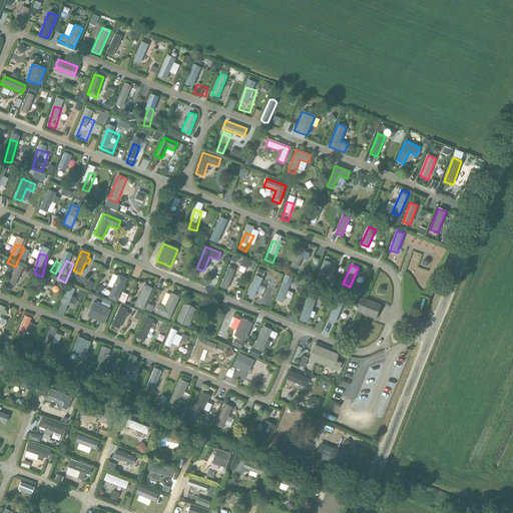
[(325,291),(333,272),(327,269),(319,288),(325,291)]
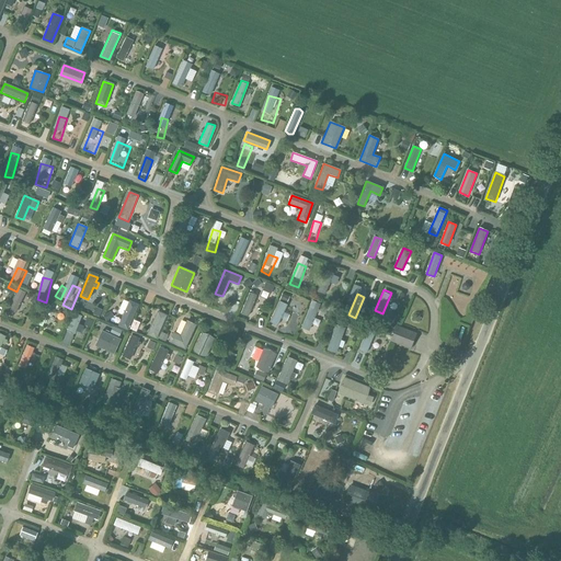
[(18,297),(7,320),(15,323),(25,300),(18,297)]
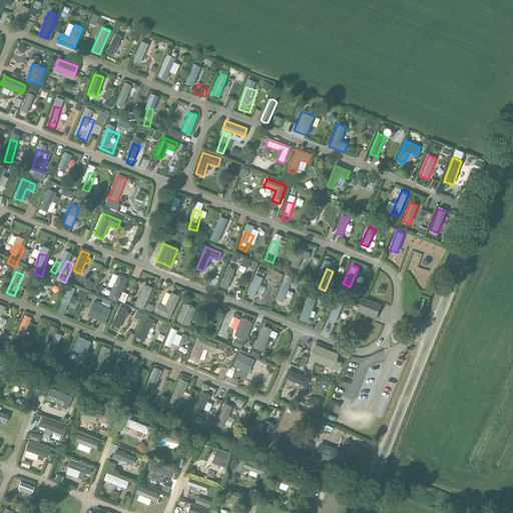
[(116,302),(126,279),(117,276),(107,298),(116,302)]
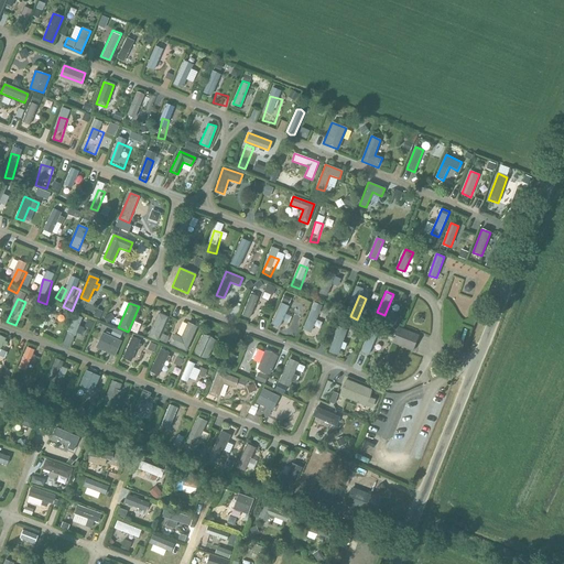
[(278,334),(285,314),(278,311),(270,332),(278,334)]
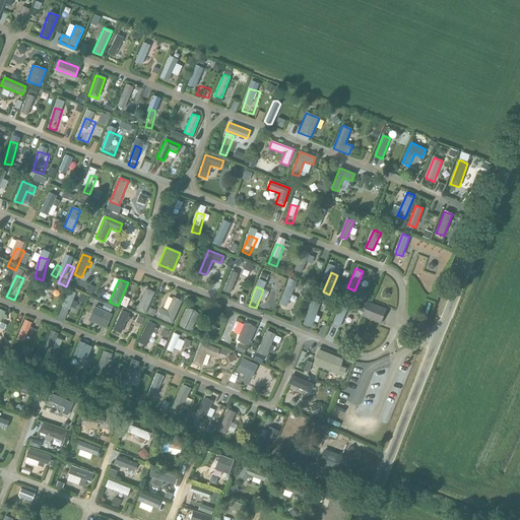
[(294,311),(296,304),(290,302),(296,289),(291,287),(284,308),(294,311)]
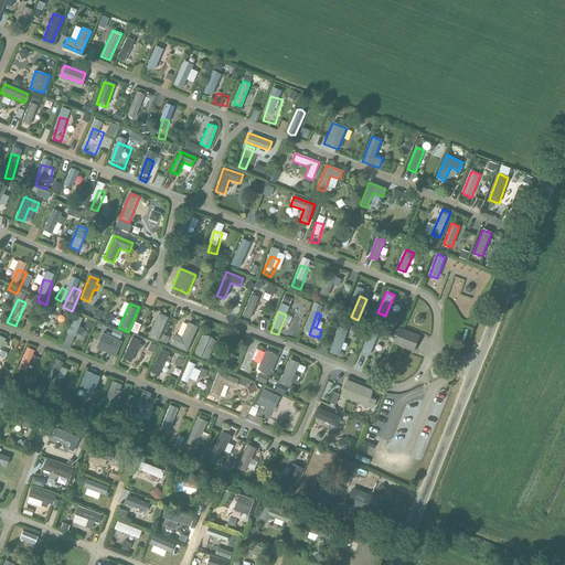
[(157,341),(167,318),(158,313),(148,338),(157,341)]
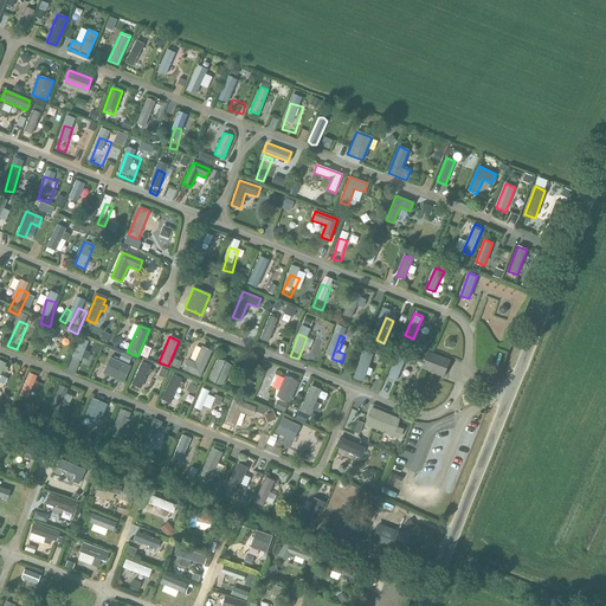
[(46,362),(55,340),(47,337),(39,360),(46,362)]
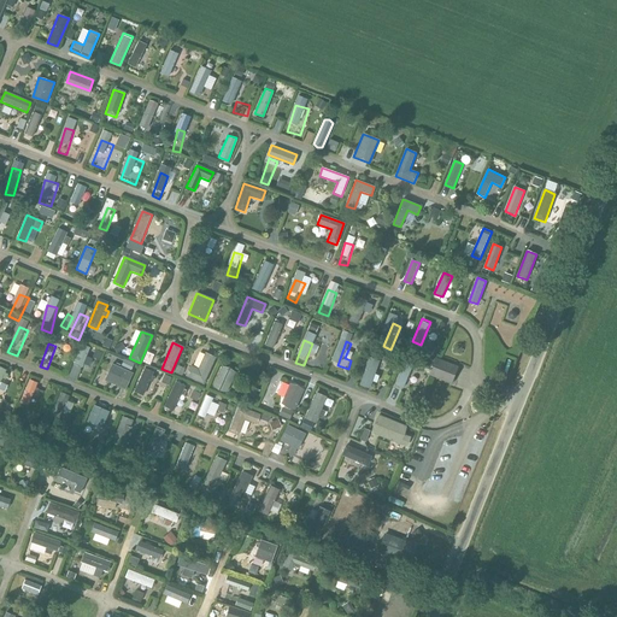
[(203,385),(215,358),(205,353),(198,369),(191,365),(186,376),(203,385)]
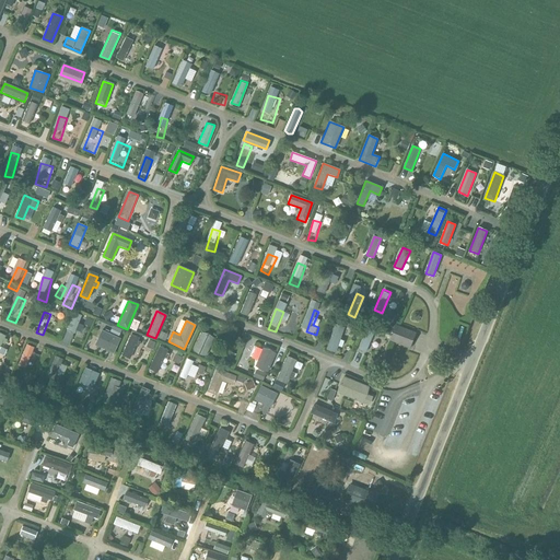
[(339,340),(343,328),(335,325),(326,350),(335,352),(337,346),(341,347),(343,341),(339,340)]
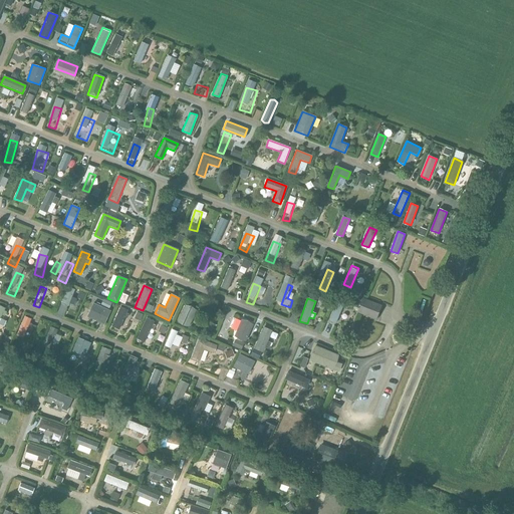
[(376,320),(382,305),(363,298),(357,313),(376,320)]
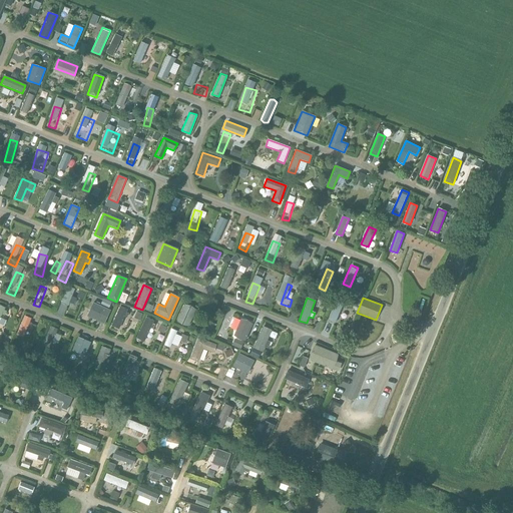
[(336,302),(328,320),(335,323),(343,304),(336,302)]
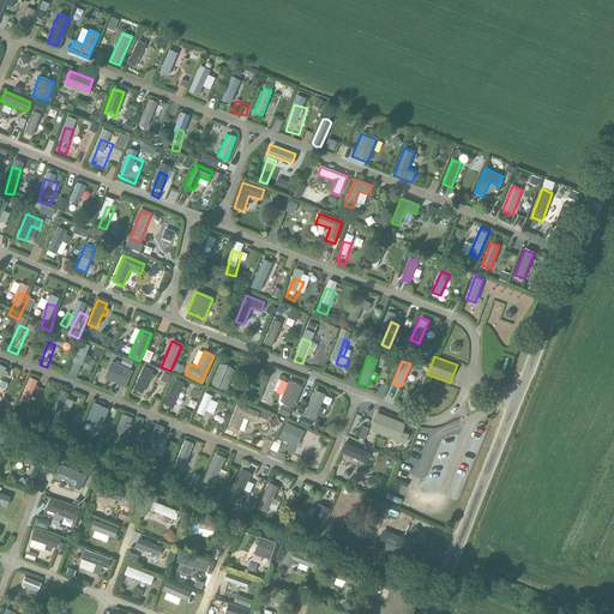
[(125,389),(132,372),(112,362),(104,379),(125,389)]
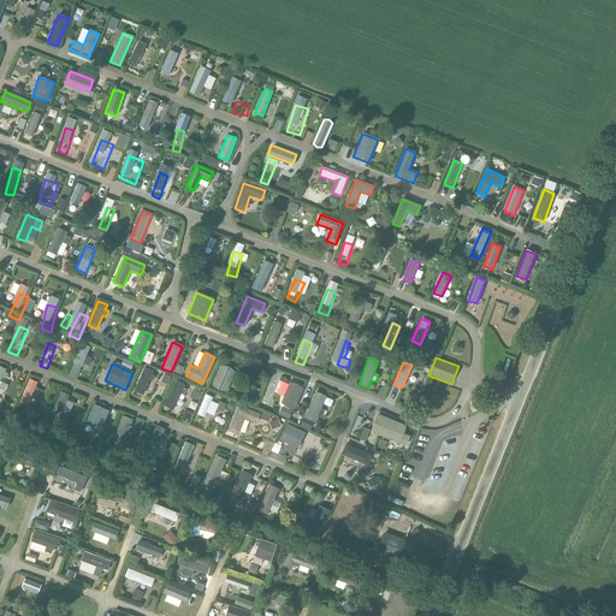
[(221,366),(212,385),(218,390),(225,392),(235,372),(229,367),(221,366)]
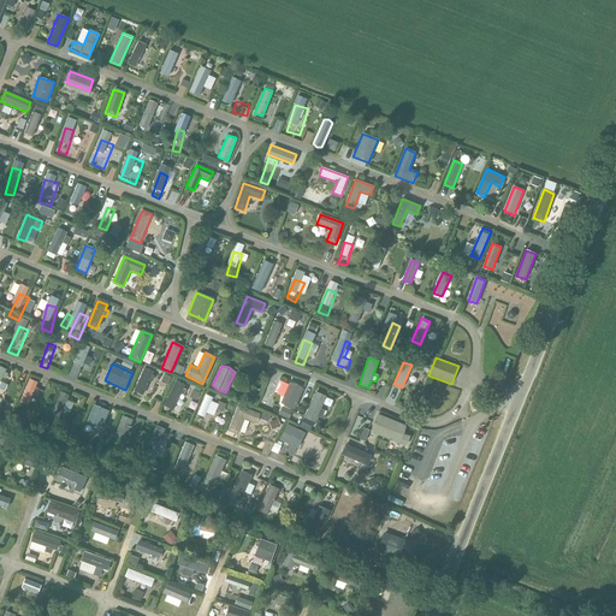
[(152,375),(153,372),(143,367),(132,391),(142,396),(149,380),(152,381),(154,377),(152,375)]
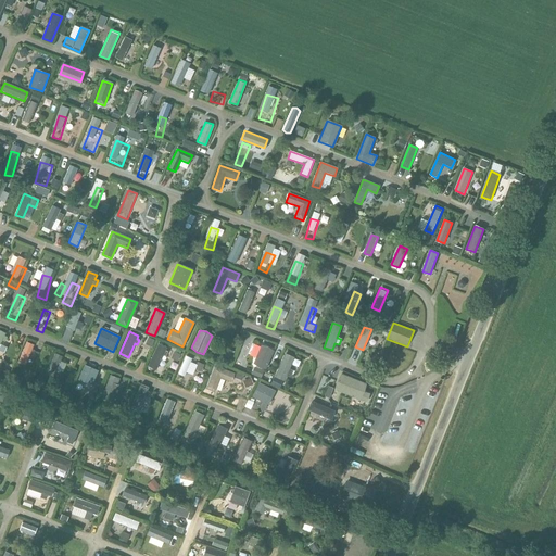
[(165,351),(166,348),(158,344),(148,367),(155,370),(163,355),(165,356),(167,352),(165,351)]
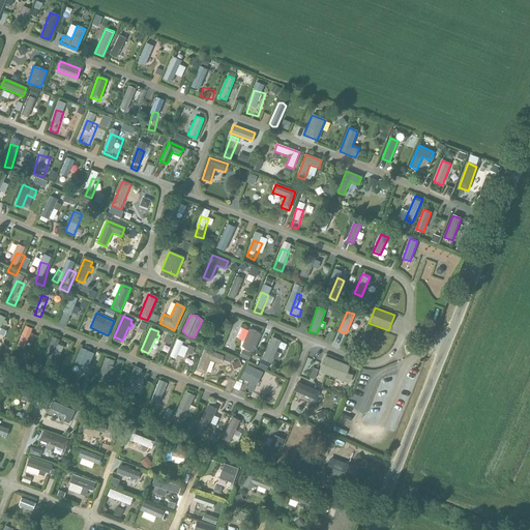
[(254,352),(261,335),(256,331),(249,330),(241,347),(245,350),(254,352)]
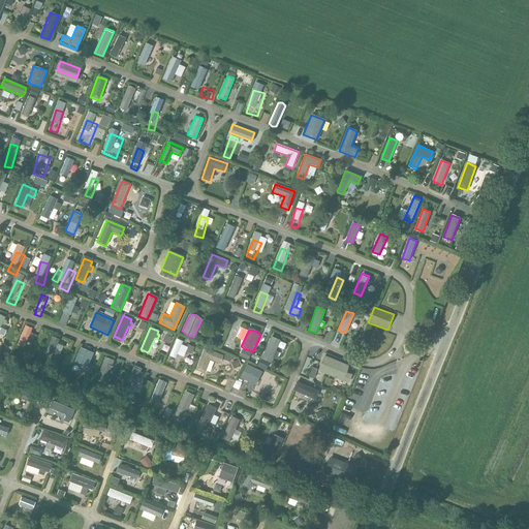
[(24,334),(19,353),(25,355),(31,336),(24,334)]
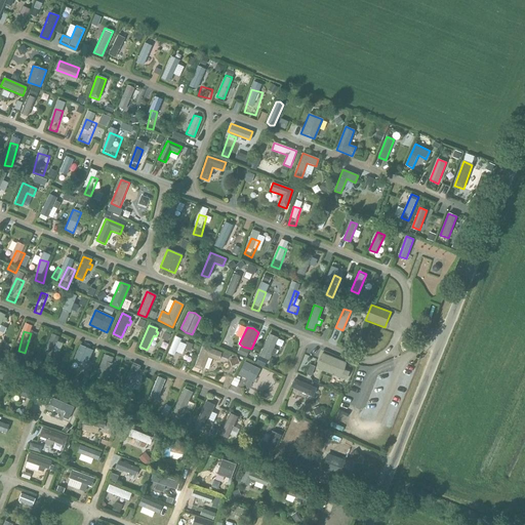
[(270,360),(278,336),(269,333),(261,357),(270,360)]
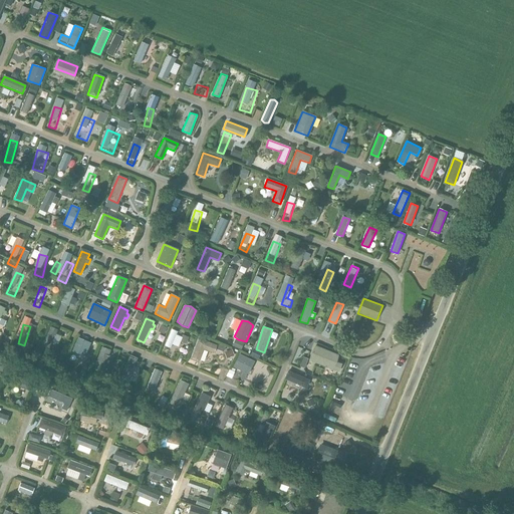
[(173,356),(177,338),(170,336),(165,354),(173,356)]
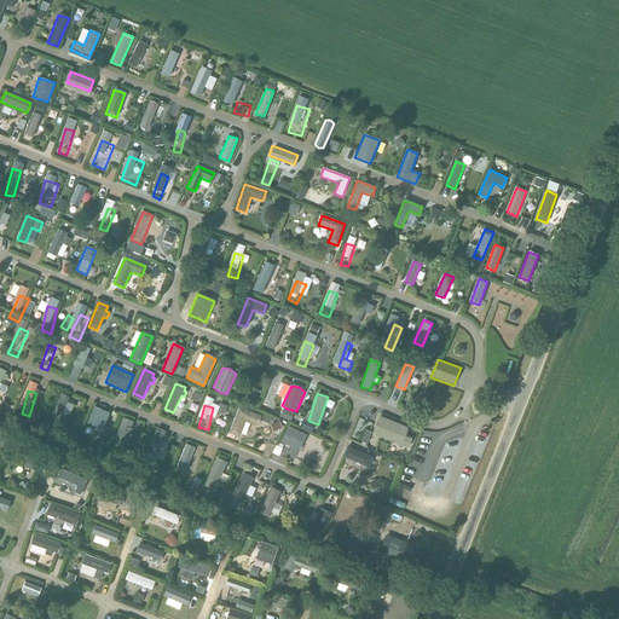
[(87,424),(103,431),(110,415),(94,408),(87,424)]
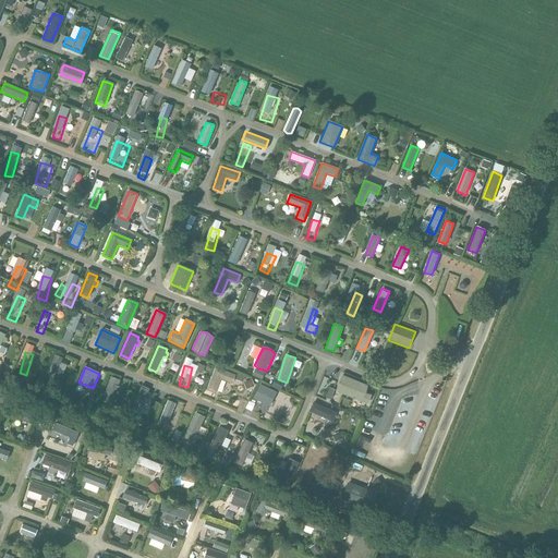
[(231,384),(234,375),(216,367),(207,388),(216,391),(220,379),(231,384)]
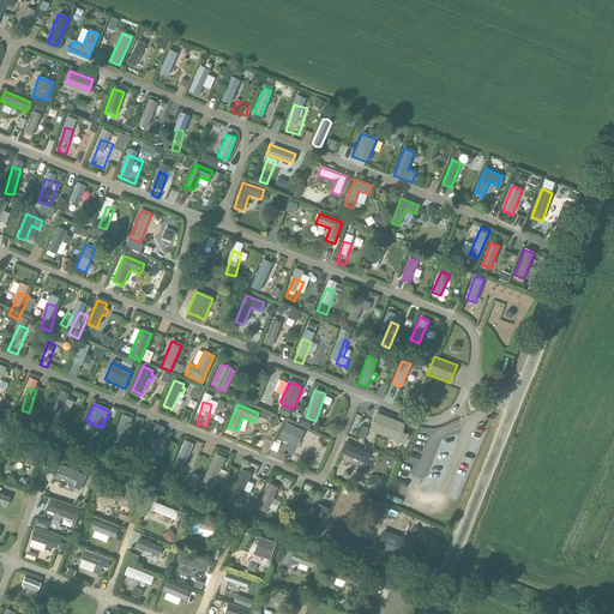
[(399,434),(403,423),(377,413),(369,431),(403,445),(407,437),(399,434)]
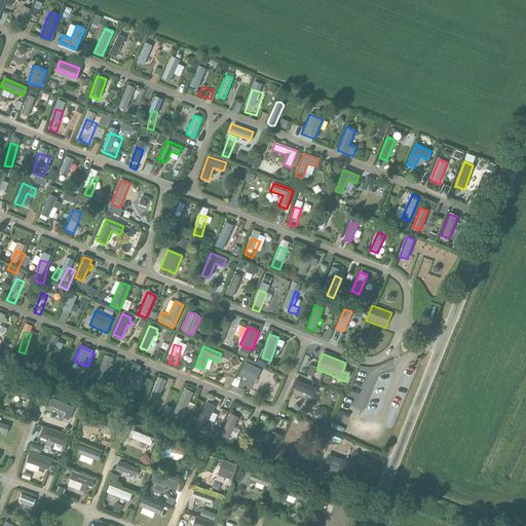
[(105,380),(112,359),(104,355),(96,377),(105,380)]
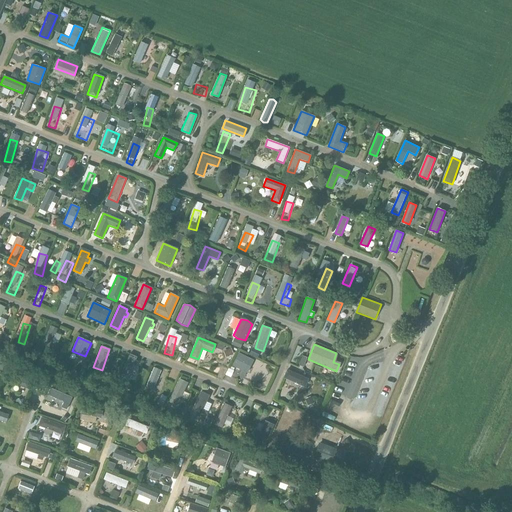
[(246,373),(253,360),(238,353),(232,366),(246,373)]
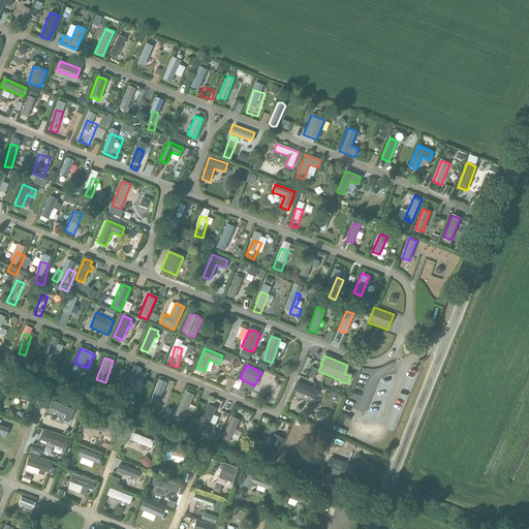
[(139,372),(141,369),(133,366),(125,386),(131,390),(137,376),(139,377),(142,373),(139,372)]
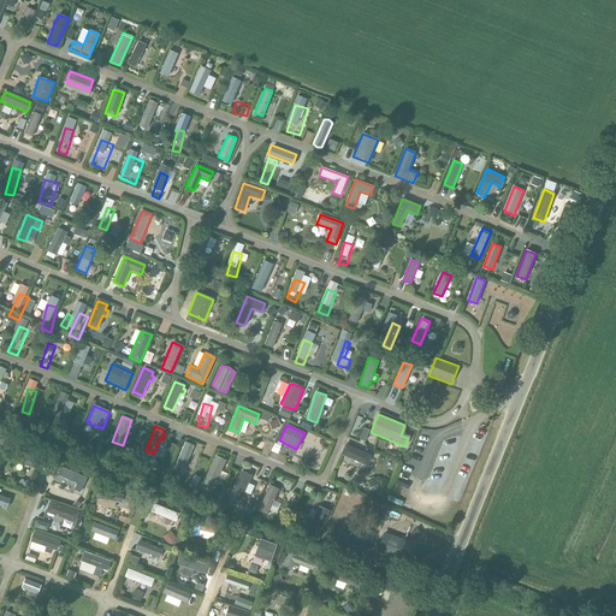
[(475,436),(469,452),(477,455),(484,438),(475,436)]
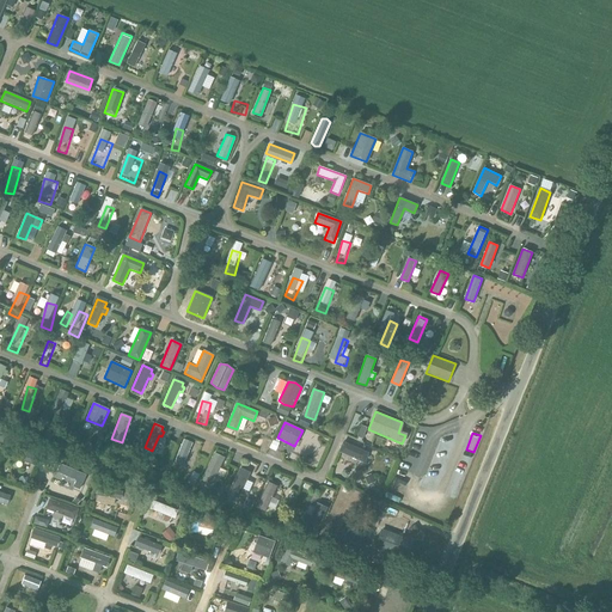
[(342,442),(338,452),(363,463),(368,453),(342,442)]
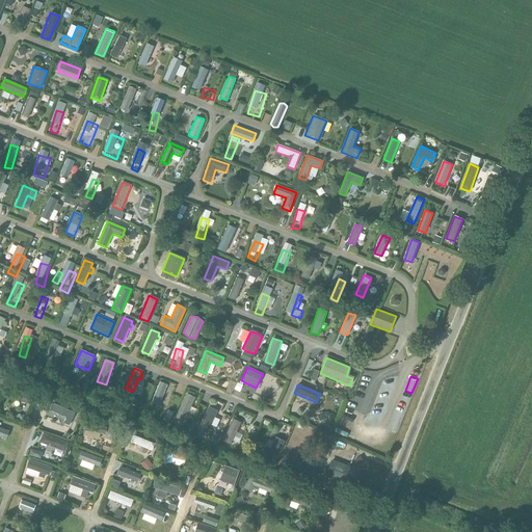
[(186,394),(175,417),(183,421),(194,398),(186,394)]
